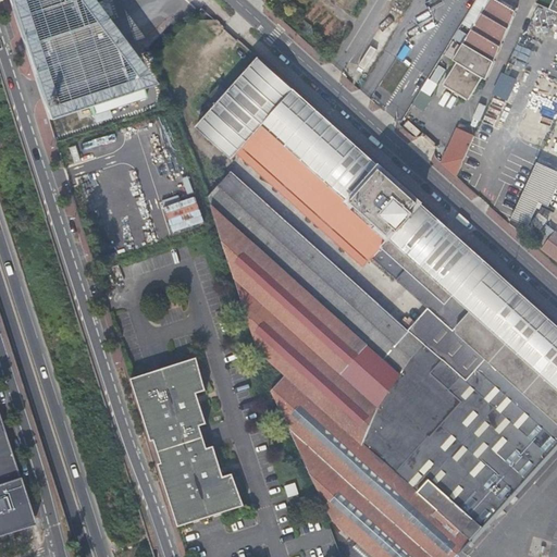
[(9,0),(48,120),(90,107),(93,116),(146,98),(137,70),(122,75),(104,19),(91,23),(84,0),(9,0)]
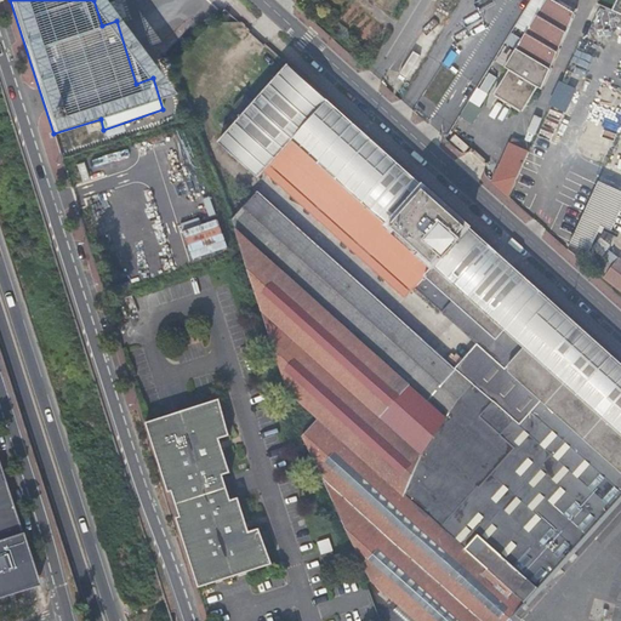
[(540,89),(575,9),(560,0),(543,0),(503,66),(506,68),(491,93),(520,112),(536,86),(540,89)]
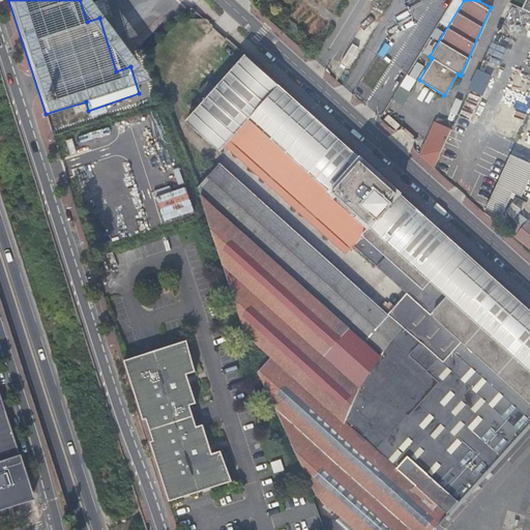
[(529,0),(509,0),(509,1),(529,10),(529,0)]
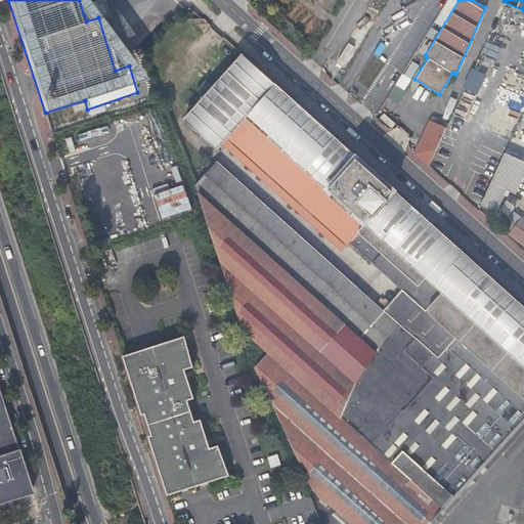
[(437,358),(514,428),(523,417),(523,307),(394,190),(395,189),(358,156),(357,157),(244,55),(206,98),(186,121),(217,149),(246,118),(364,224),(349,242),(455,338),(438,358),(437,358)]
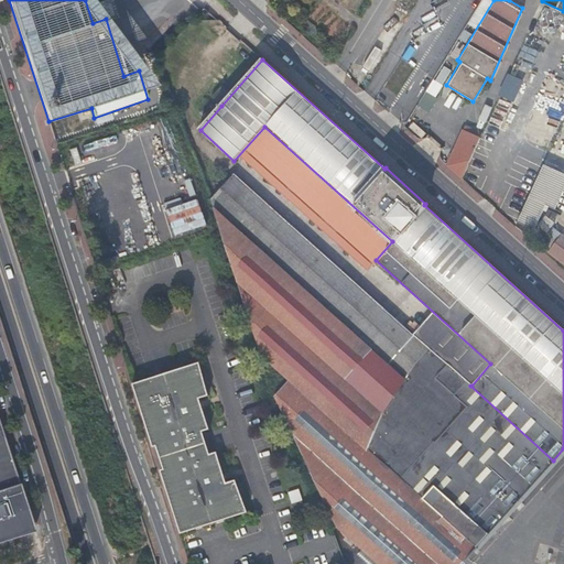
[(223,86),(213,97),(220,105),(230,93),(223,86)]
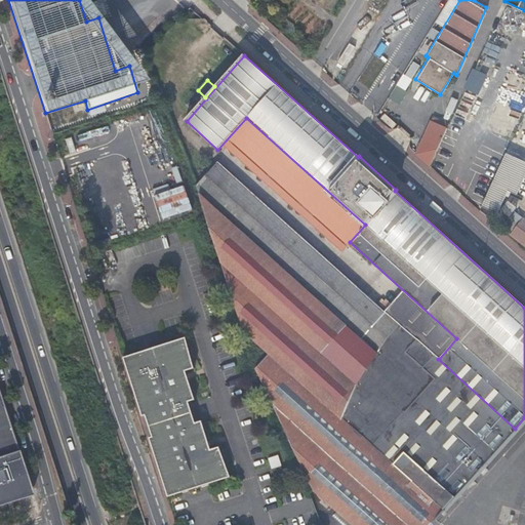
[(382,106),(374,117),(381,122),(389,109),(382,106)]
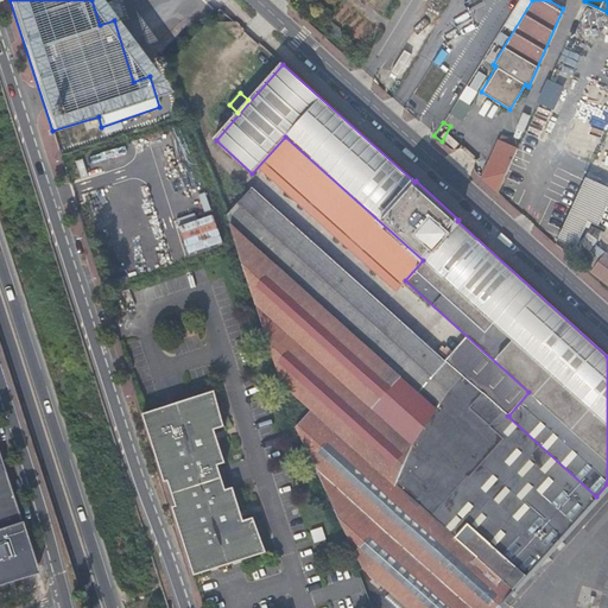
[(496,191),(518,144),(500,134),(481,177),(496,191)]
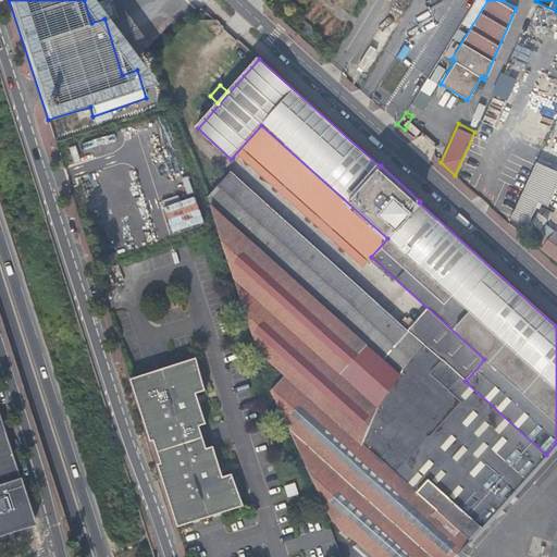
[(556,170),(536,160),(535,163),(510,217),(527,225),(539,200),(542,201),(556,170)]
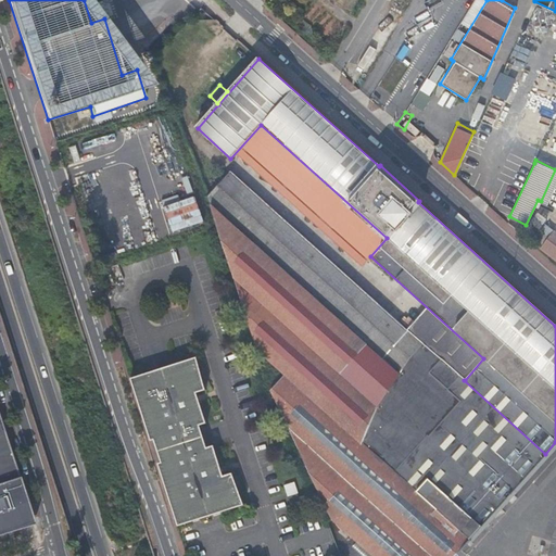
[(229,172),(206,196),(257,350),(279,368),(267,381),(330,517),(374,555),(453,555),(504,500),(545,454),(464,380),(465,380),(459,375),(451,367),(229,172)]
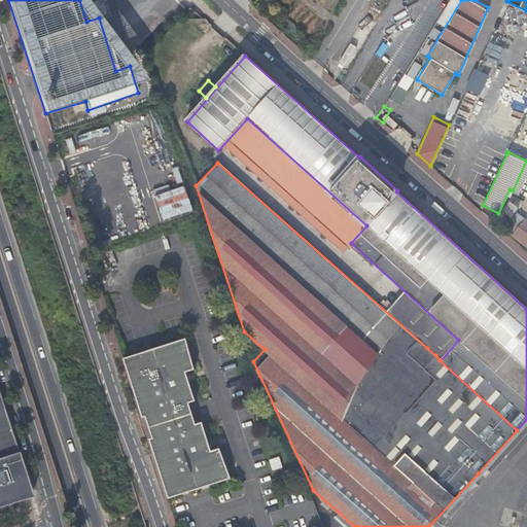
[(502,209),(504,211),(510,203),(517,208),(518,207),(510,201),(502,209)]
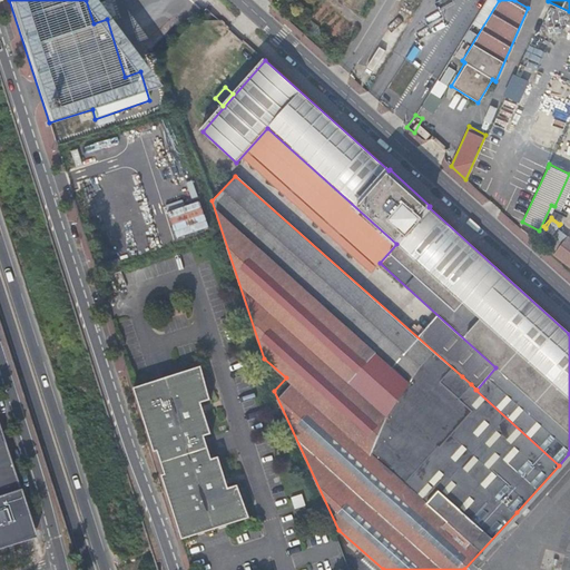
[(551,219),(546,228),(552,234),(559,225),(551,219)]
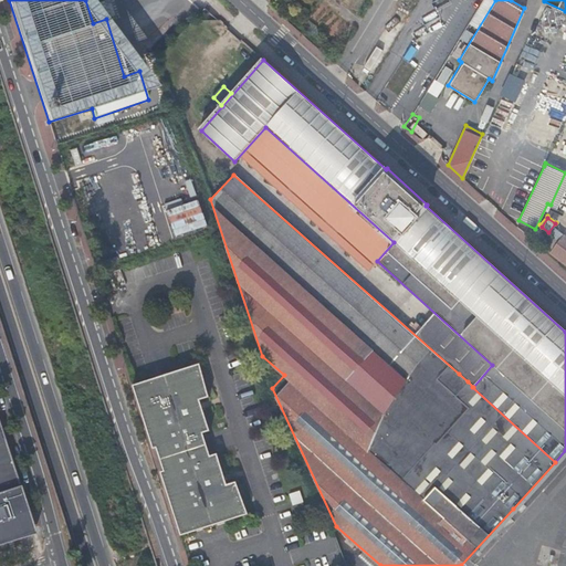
[(565,264),(565,236),(554,227),(541,245),(565,264)]
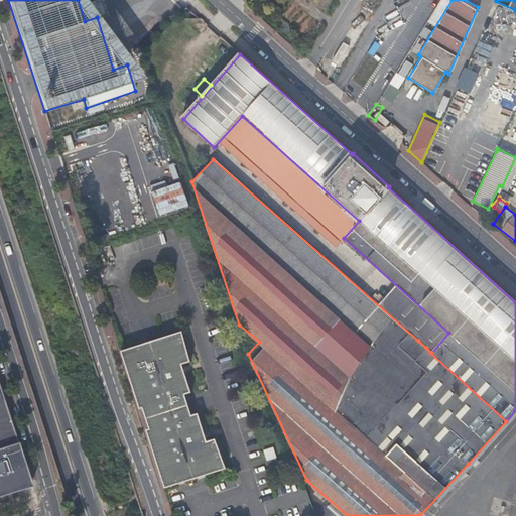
[(182,332),(121,351),(140,411),(144,410),(150,430),(147,431),(165,488),(226,469),(217,438),(208,441),(199,414),(192,416),(185,394),(192,392),(183,364),(191,362),(182,332)]
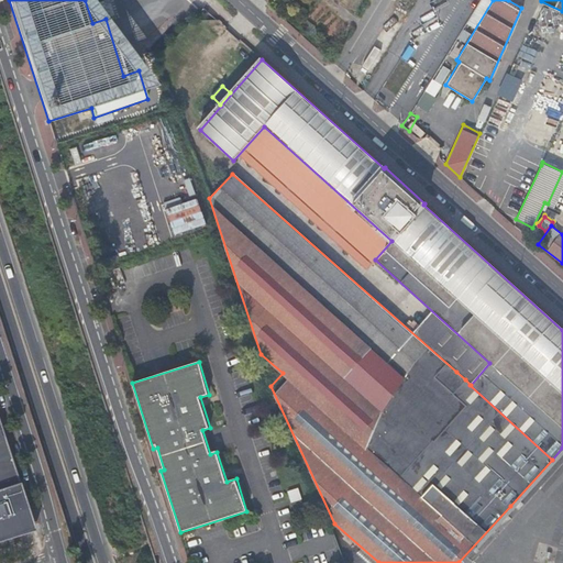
[(463,363),(456,372),(465,379),(472,371),(463,363)]
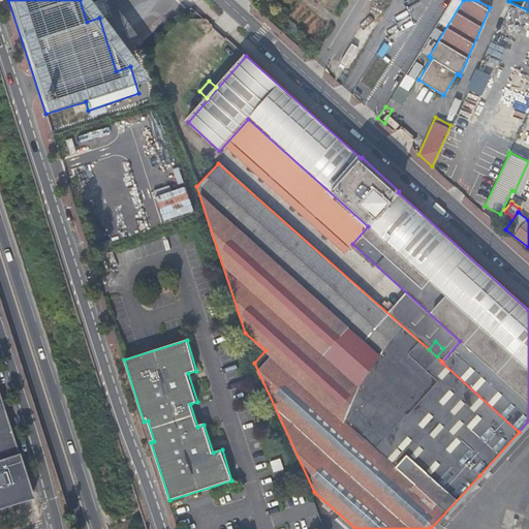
[(0,399),(0,503),(30,494),(0,399)]
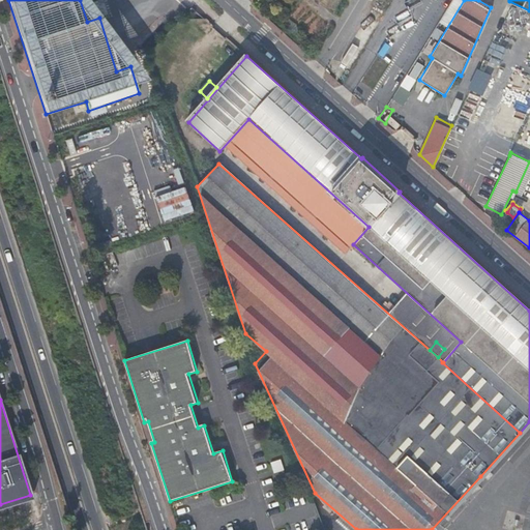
[(281,460),(269,463),(274,480),(286,477),(285,474),(281,460)]
